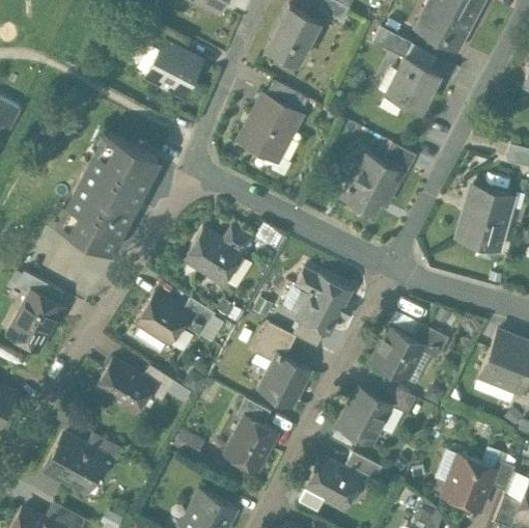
[(202,0),(221,9),(226,0),(202,0)]
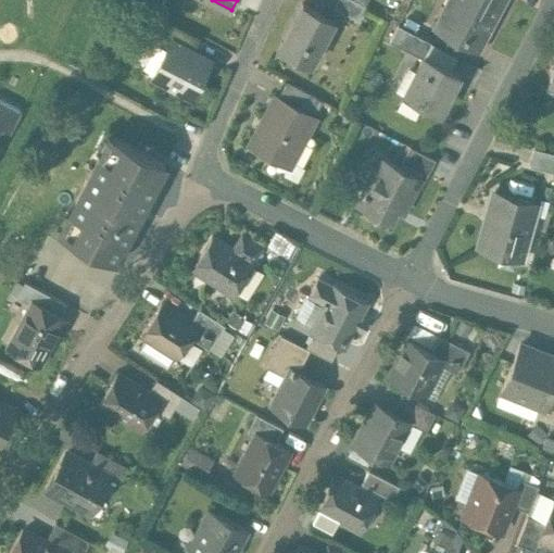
[(368,10),(349,0),(343,0),(337,13),(361,25),(368,10)]
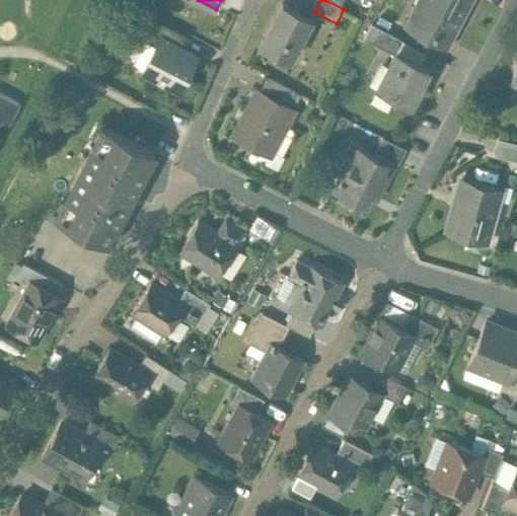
[(421,0),(410,22),(432,34),(431,37),(449,46),(472,0),(421,0)]
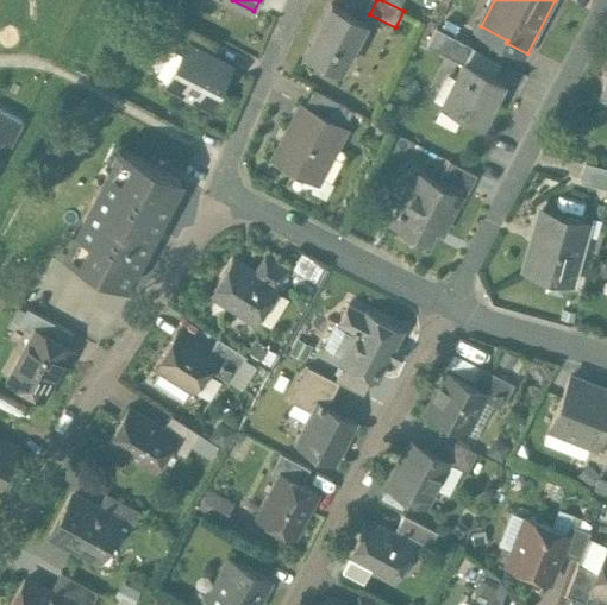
[(368,27),(335,10),(308,60),(342,76),(368,27)]
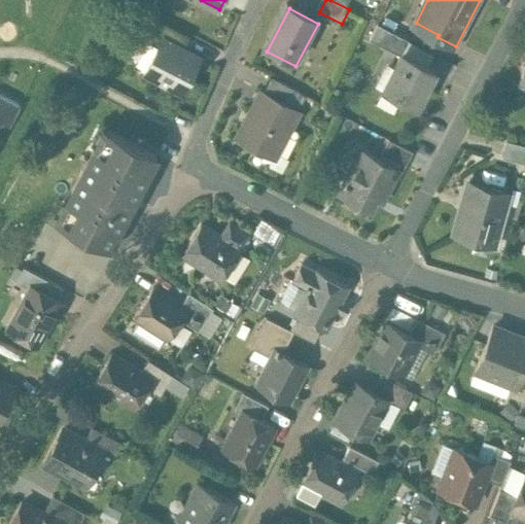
[(167,27),(156,21),(149,34),(161,39),(167,27)]
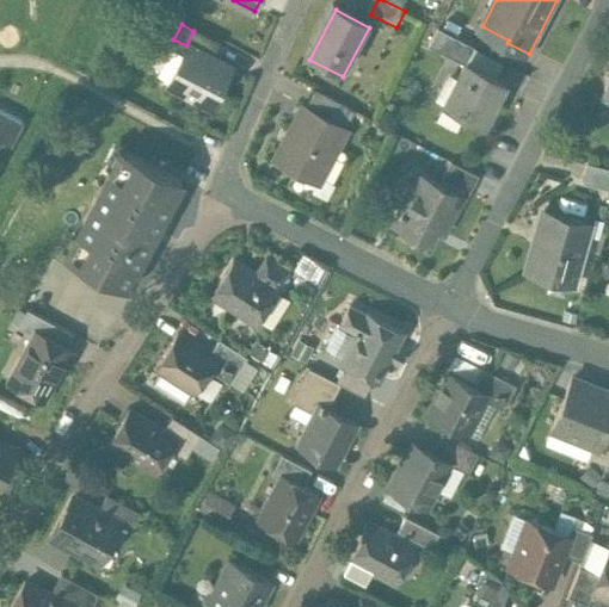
[(194,31),(186,45),(191,48),(210,59),(217,43),(194,31)]
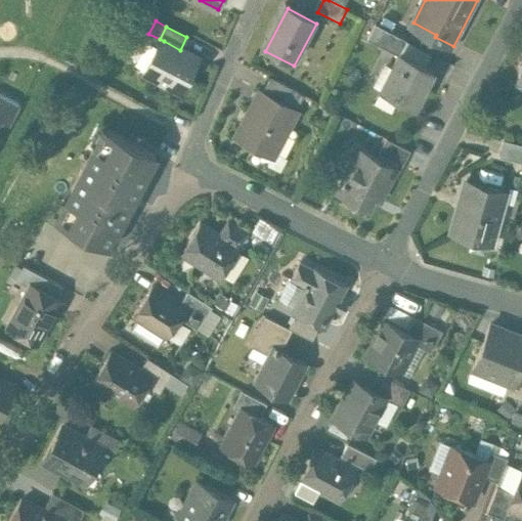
[(180,50),(164,41),(159,51),(148,54),(151,63),(146,74),(181,92),(198,59),(180,50)]
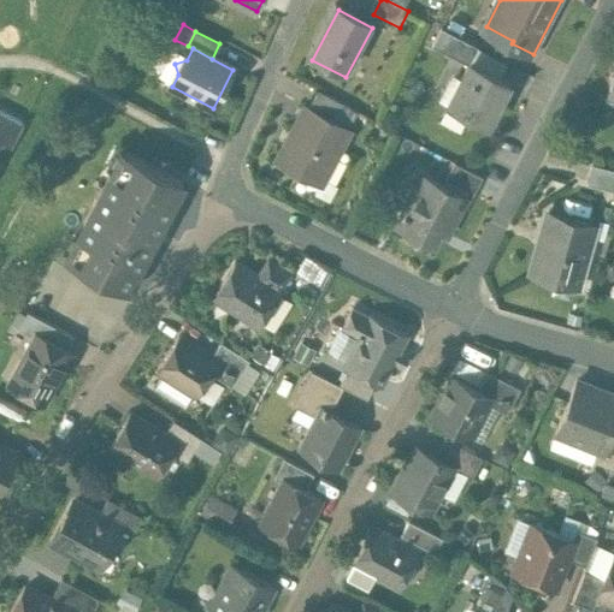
[(473,64),(450,107),(489,128),(512,84),(473,64)]
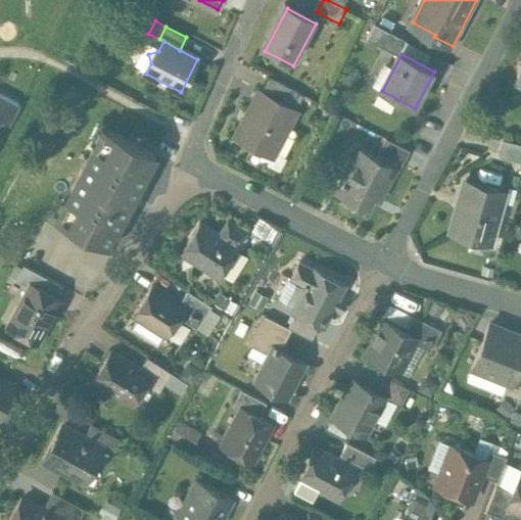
[(382,89),(390,66),(382,63),(374,86),(382,89)]
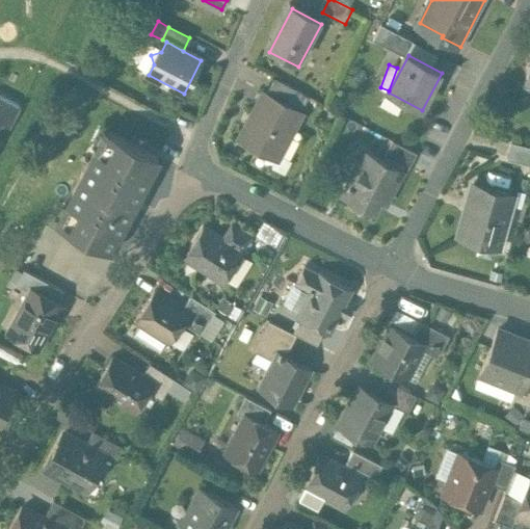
[(305,96),(276,81),(268,97),(296,110),(305,96)]
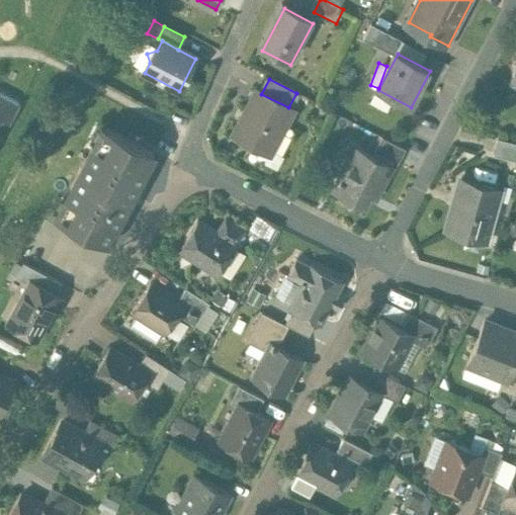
[(261,94),(258,92),(234,138),(271,158),(295,112),(288,107),(261,94)]
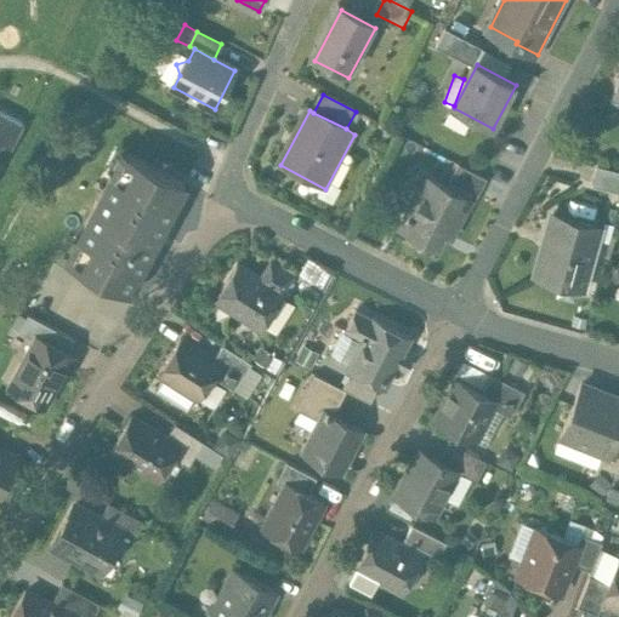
[(0,148),(4,143),(12,147),(23,127),(0,114),(0,148)]
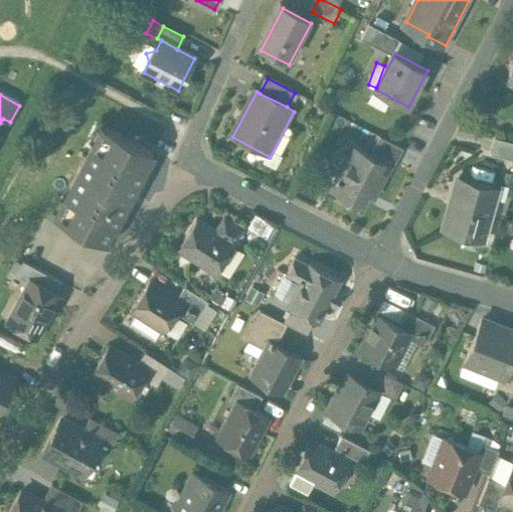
[(104,128),(56,217),(107,243),(154,155),(104,128)]
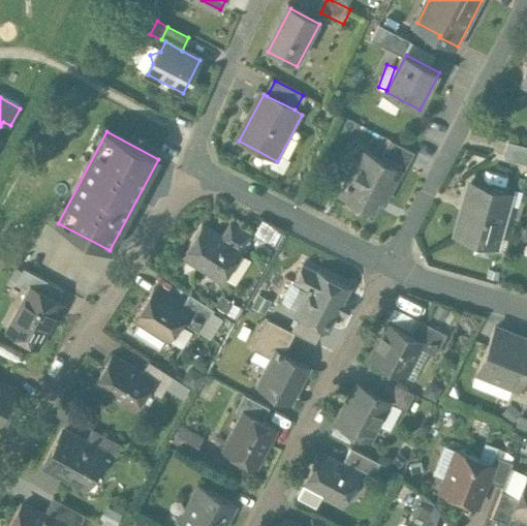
[(416,155),(392,142),(384,156),(404,166),(401,171),(400,173),(406,176),(416,155)]
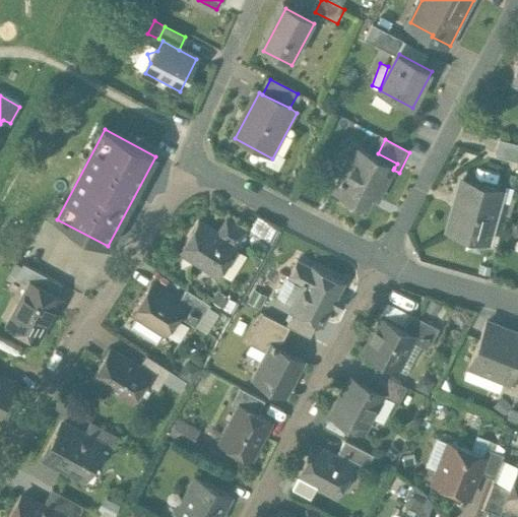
[(517,145),(502,141),(498,158),(517,164),(517,145)]
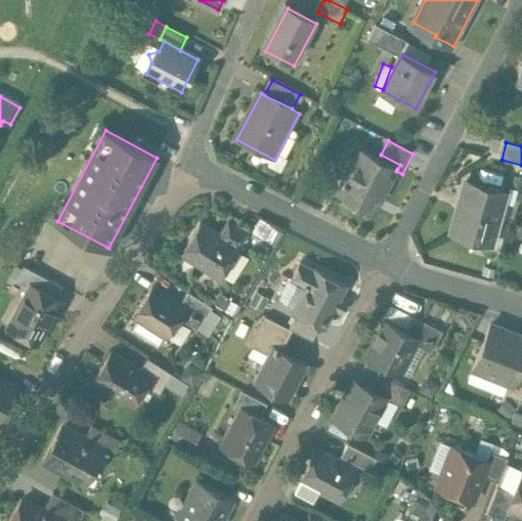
[(397,169),(362,152),(340,196),(365,209),(371,198),(381,203),(396,171),(397,169)]
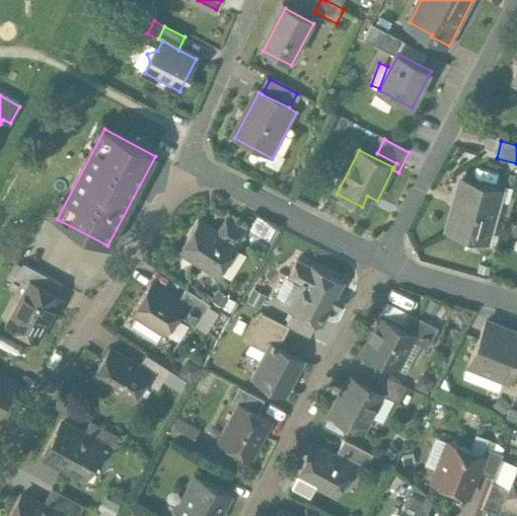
[(502,193),(464,181),(450,230),(489,240),(502,193)]
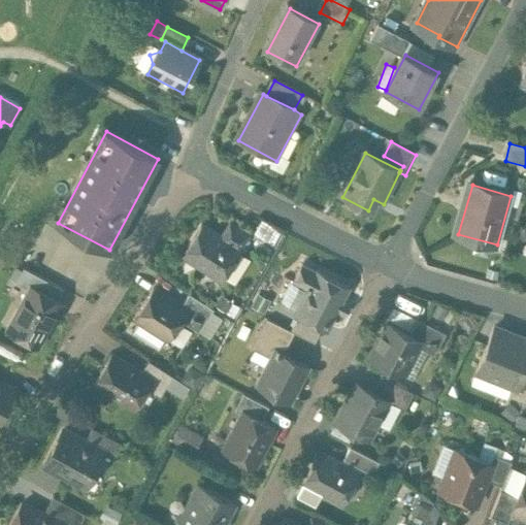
[(249,237),(231,226),(223,240),(240,252),(249,237)]
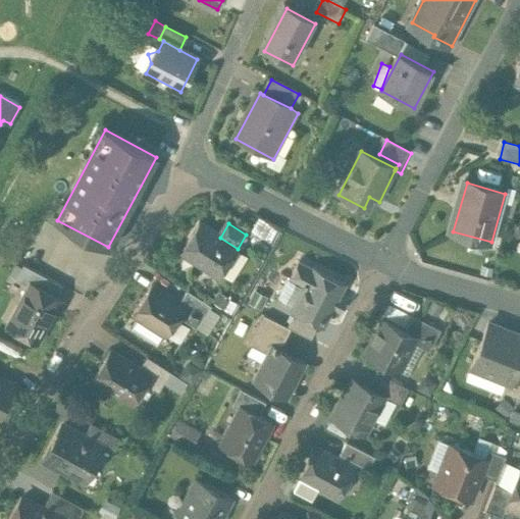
[(220,238),(201,225),(183,254),(220,278),(222,275),(232,282),(248,259),(238,252),(239,250),(220,238)]
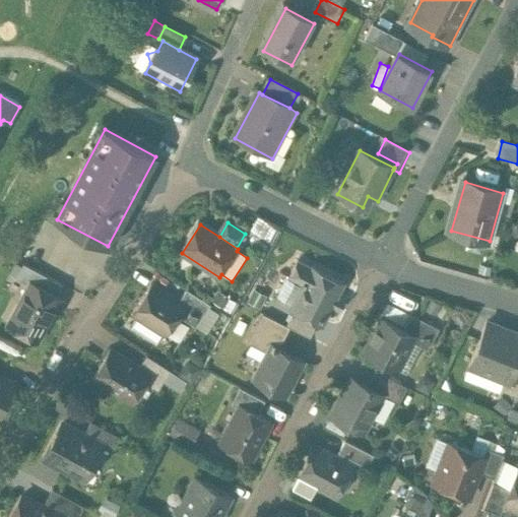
[(344,284),(314,269),(313,270),(299,263),(289,279),(306,286),(295,307),(299,309),(322,321),(326,322),(344,284)]
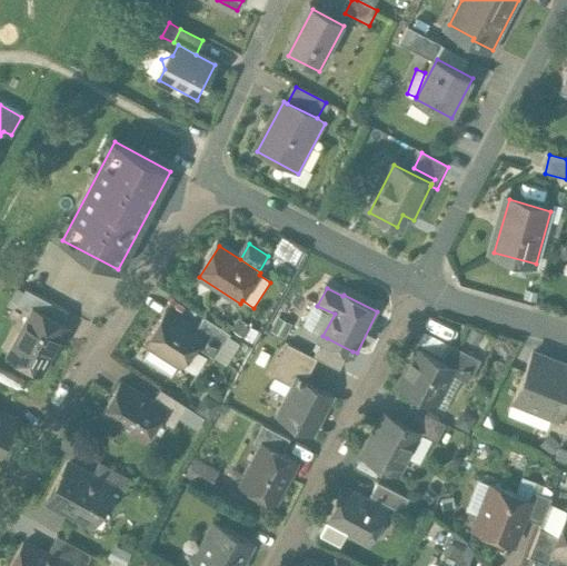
[(70,313),(27,289),(18,306),(33,314),(36,309),(63,325),(70,313)]
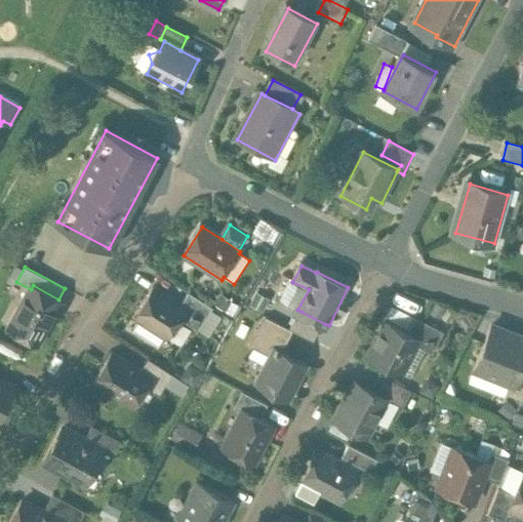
[(58,299),(33,285),(31,289),(9,329),(38,346),(63,302),(58,299)]
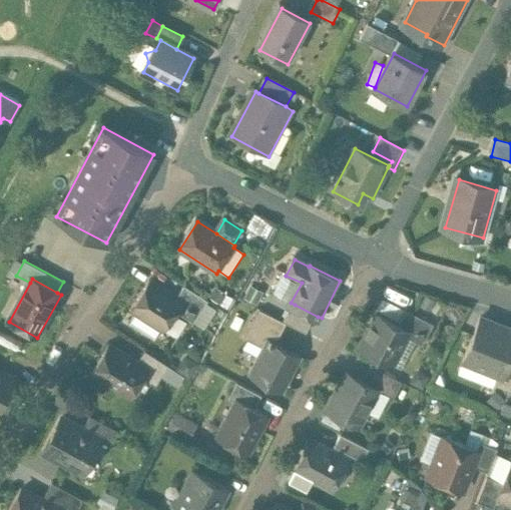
[(177,300),(150,283),(132,310),(165,331),(176,314),(183,304),(177,300)]
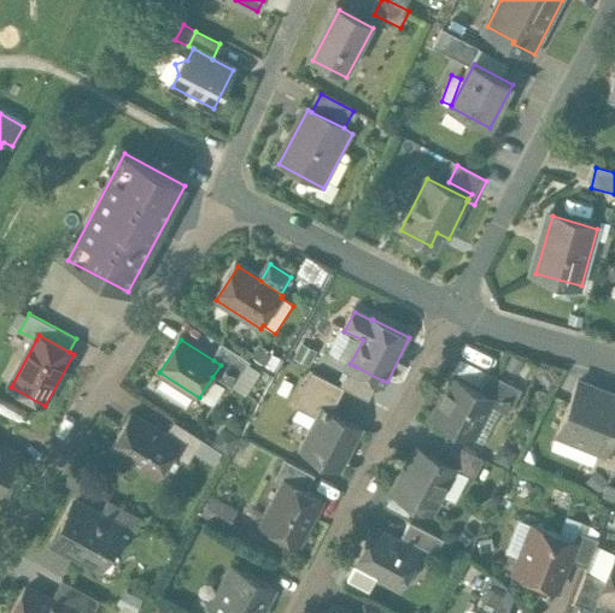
[(252,364),(223,346),(214,360),(221,365),(212,377),(234,390),(252,364)]
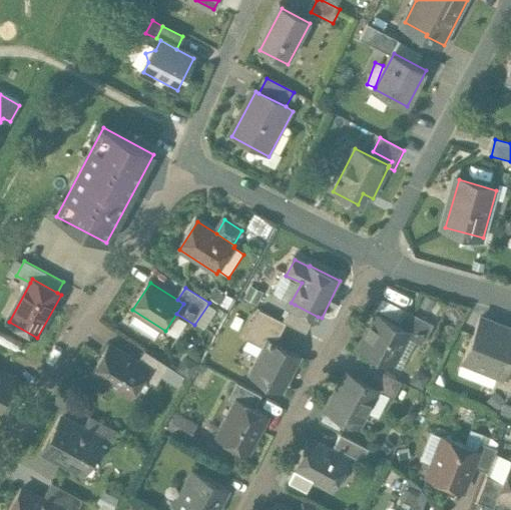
[(318,317),(295,305),(285,324),(288,326),(308,336),(318,317)]
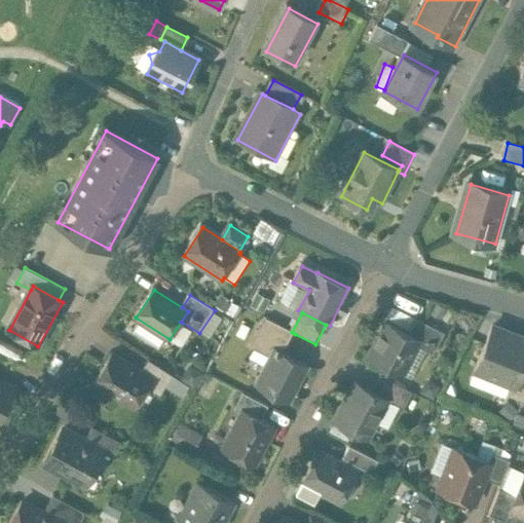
[(292,332),(267,320),(251,349),(271,361),(277,350),(284,355),(295,334),(292,332)]
